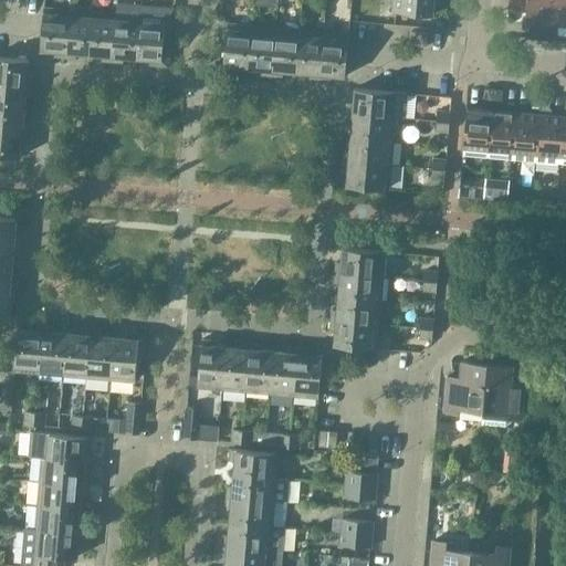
[(433,0),(394,0),(392,12),(432,16),(433,0)]
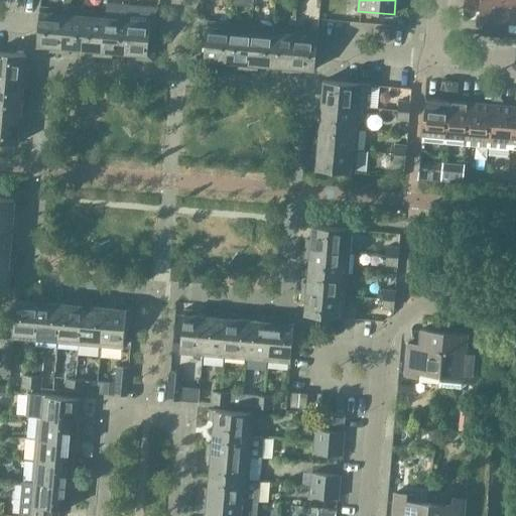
[(515,1),(499,0),(465,0),(465,10),(480,11),(479,22),(483,22),(482,35),(508,38),(509,24),(515,25),(515,1)]
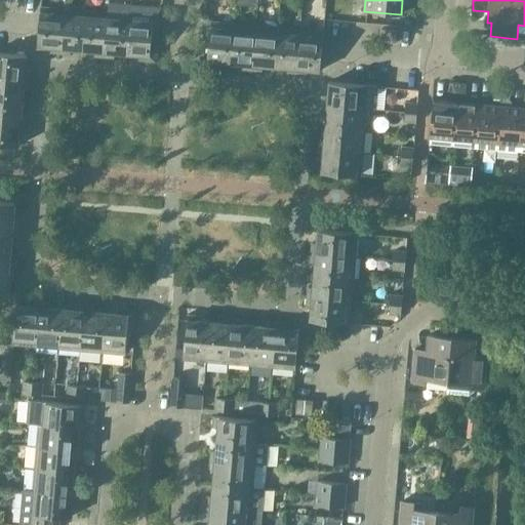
[(109,13),(105,57),(115,58),(115,53),(127,54),(131,6),(109,4),(109,13)]
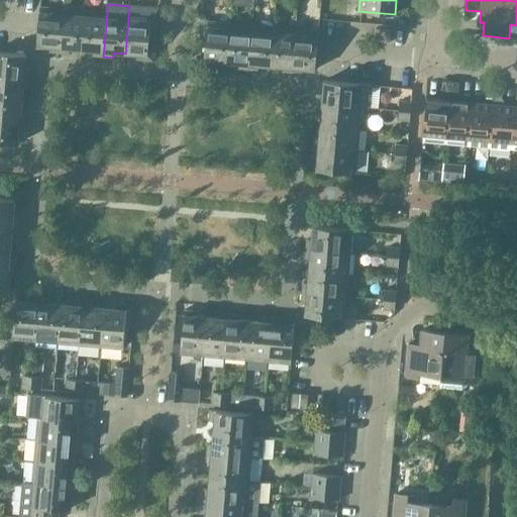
[(49,53),(60,53),(63,10),(40,8),(37,46),(49,47),(49,53)]
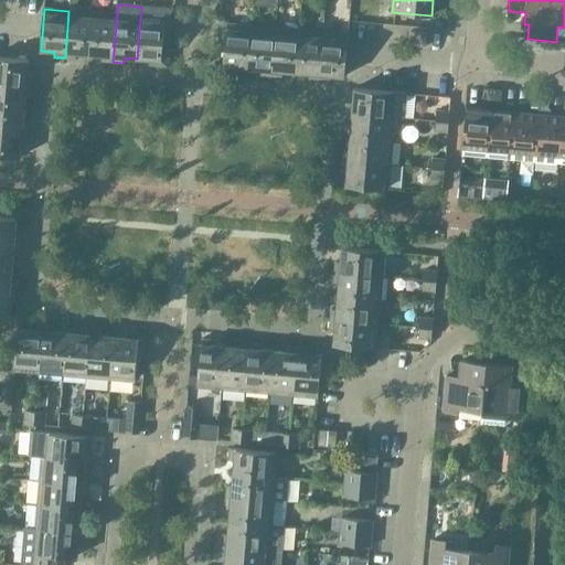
[(76,54),(89,55),(93,12),(68,11),(65,57),(76,59),(76,54)]
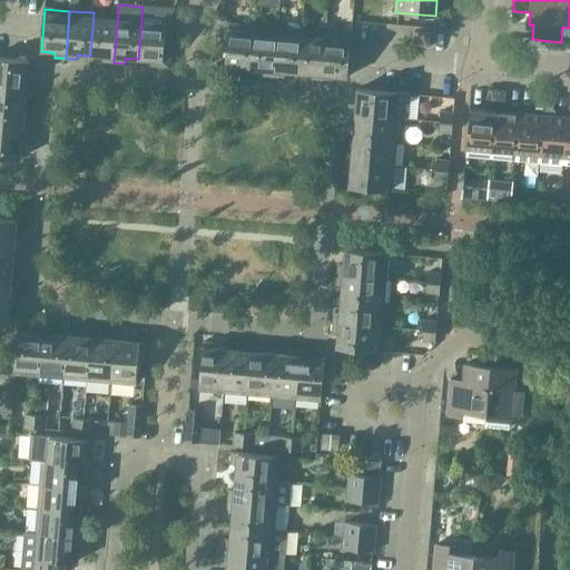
[(102,61),(114,62),(118,15),(94,12),(90,56),(102,57),(102,61)]
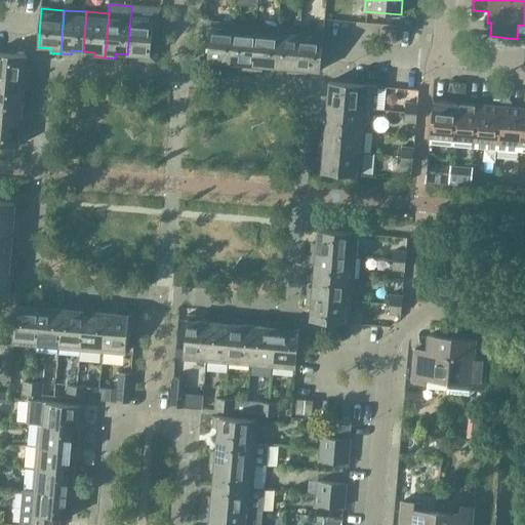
[(130,15),(127,54),(138,55),(138,61),(150,62),(156,63),(158,40),(160,24),(153,23),(154,17),(130,15)]
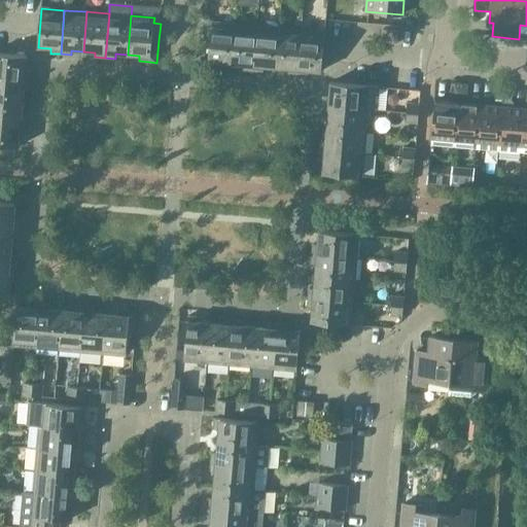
[(219,63),(232,64),(235,25),(212,23),(208,67),(219,68),(219,63)]
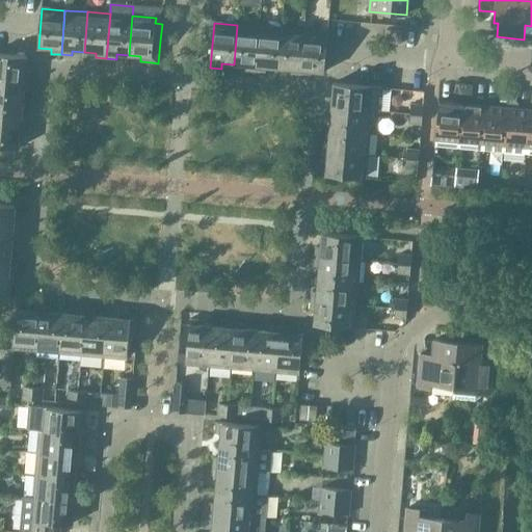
[(245,71),(256,72),(260,27),(237,25),(234,64),(246,65),(245,71)]
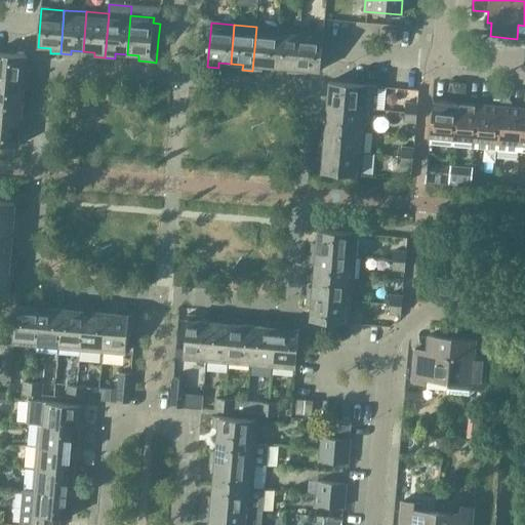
[(263,67),(275,68),(279,29),(256,27),(252,71),(263,72),(263,67)]
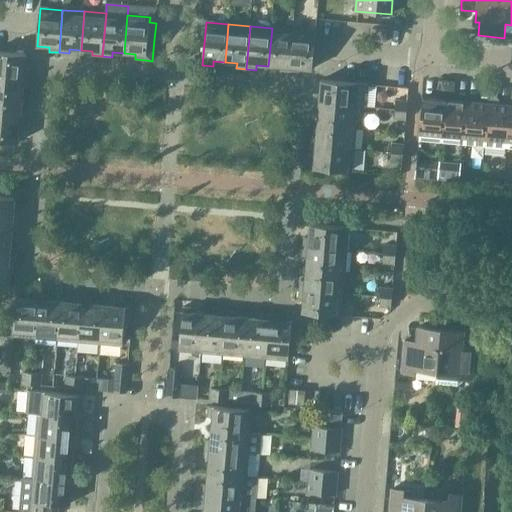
[(280,72),(289,73),(293,30),(272,28),(268,66),(280,67),(280,72)]
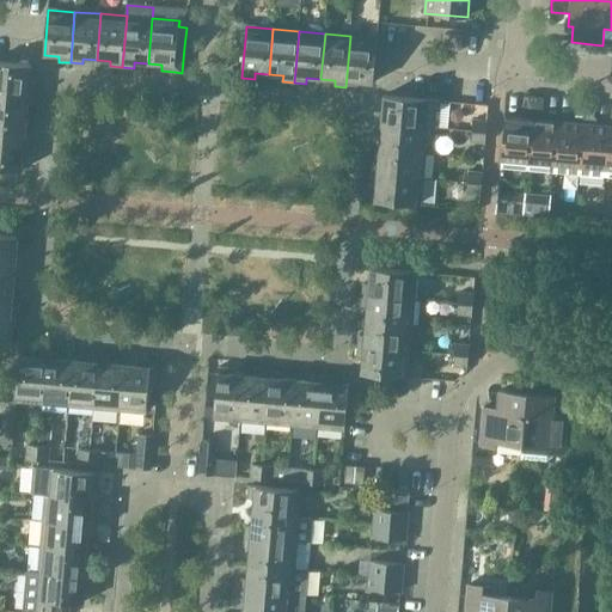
[(350,36),(346,87),(357,87),(359,83),(373,84),(378,37),(350,36)]
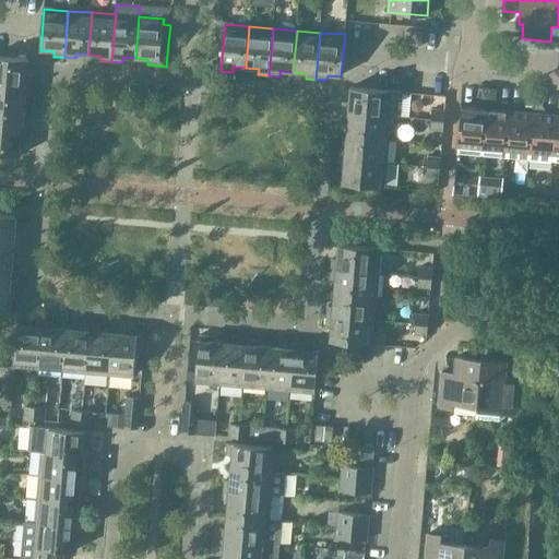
[(0,82),(32,85),(32,74),(27,74),(28,60),(0,57),(0,82)]
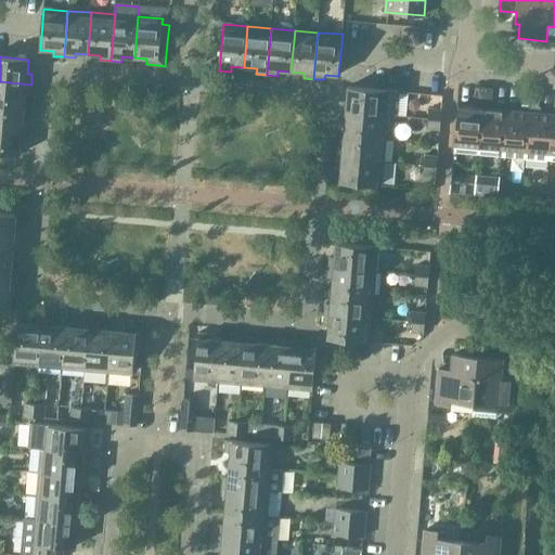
[(31,85),(0,81),(0,105),(24,107),(25,94),(30,95),(31,85)]
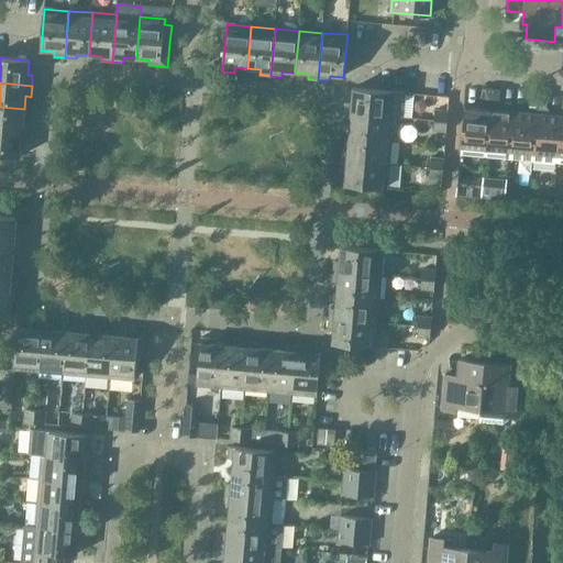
[(482,101),(490,102),(492,89),(483,88),(482,101)]
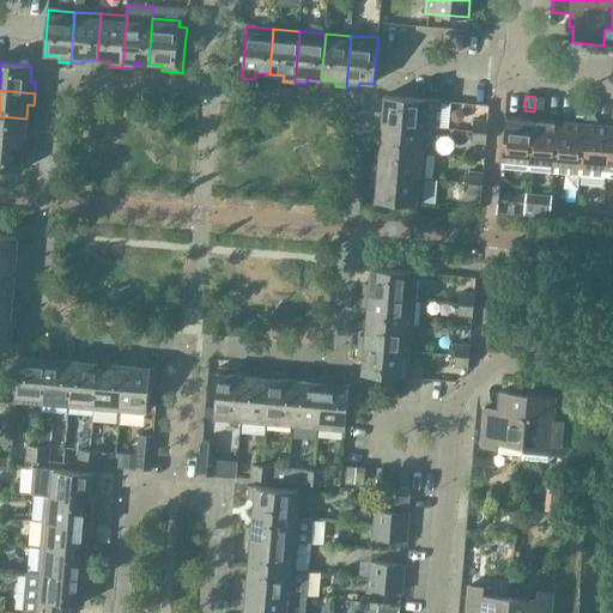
[(377,111),(377,123),(429,128),(438,128),(441,102),(384,97),(383,111),(377,111)]
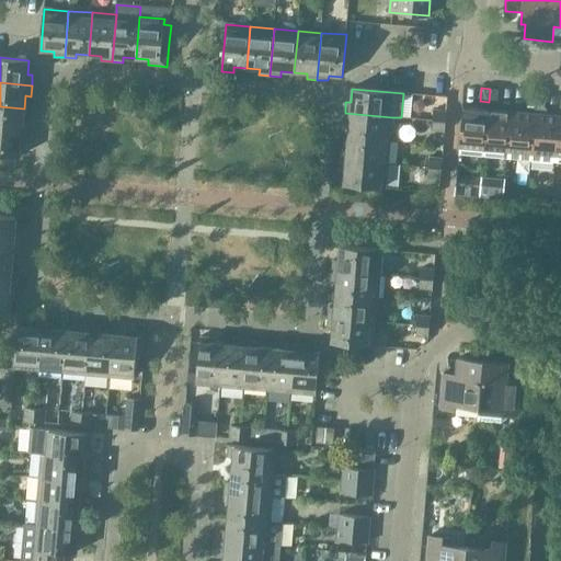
[(489,102),(497,103),(499,90),(490,89),(489,102)]
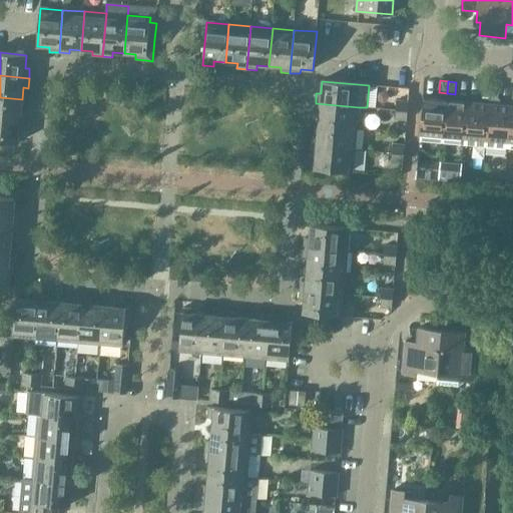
[(482,96),(490,97),(491,85),(483,84),(482,96)]
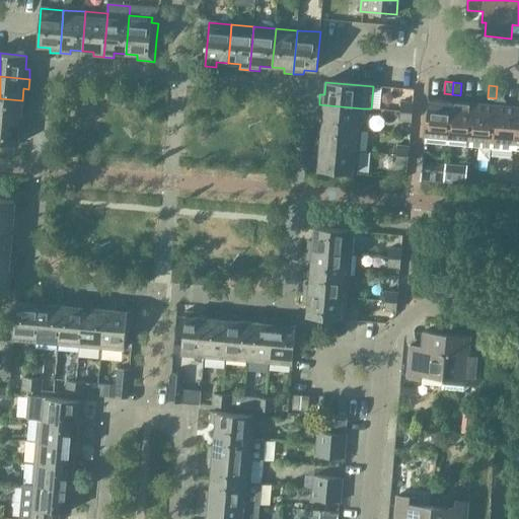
[(496,98),(504,98),(505,86),(497,86),(496,98)]
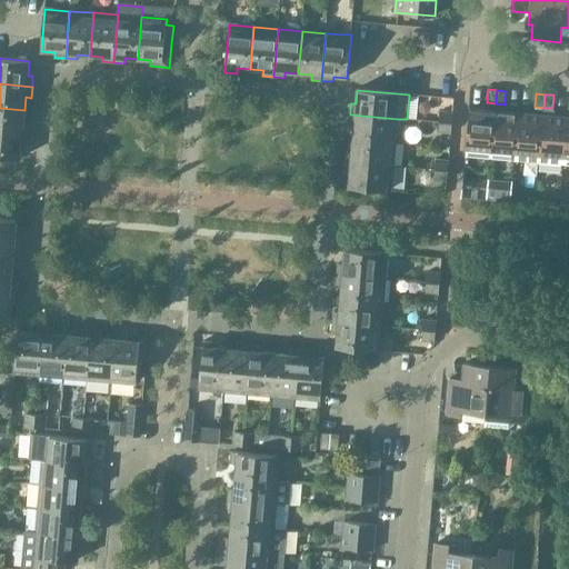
[(0,108),(0,131),(28,135),(29,123),(23,123),(25,110),(0,108)]
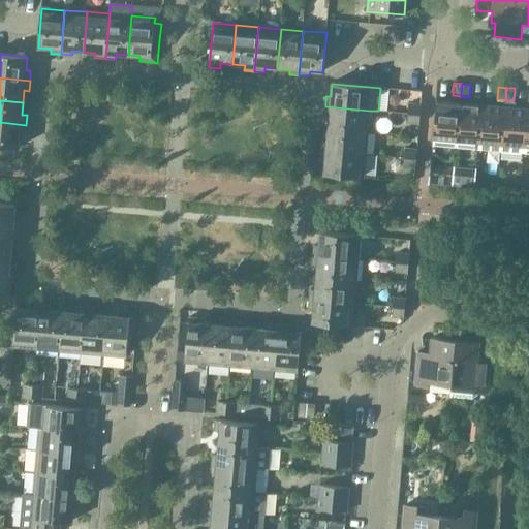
[(433,146),(457,148),(460,103),(437,102),(433,146)]
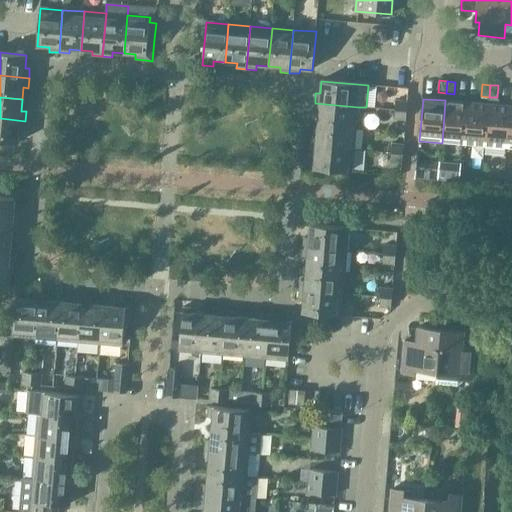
[(442,143),(463,145),(467,102),(445,100),(442,143)]
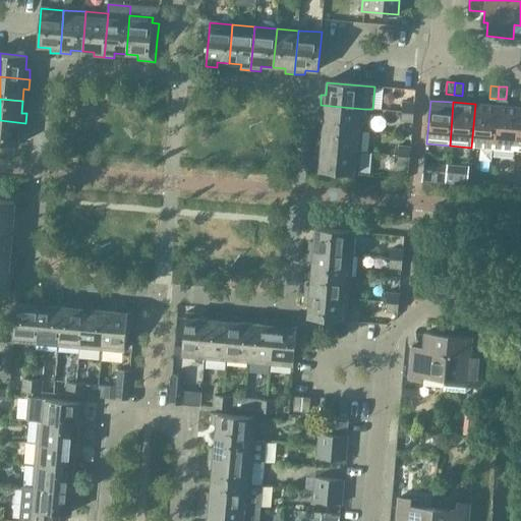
[(403,103),(402,112),(414,113),(415,104),(403,103)]
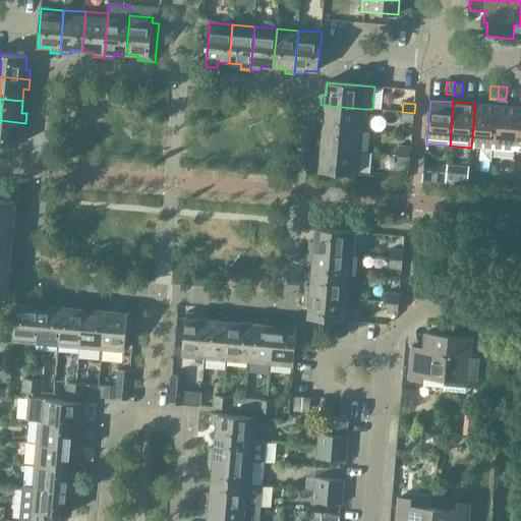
[(471,148),(494,150),(497,106),(475,104),(471,148)]
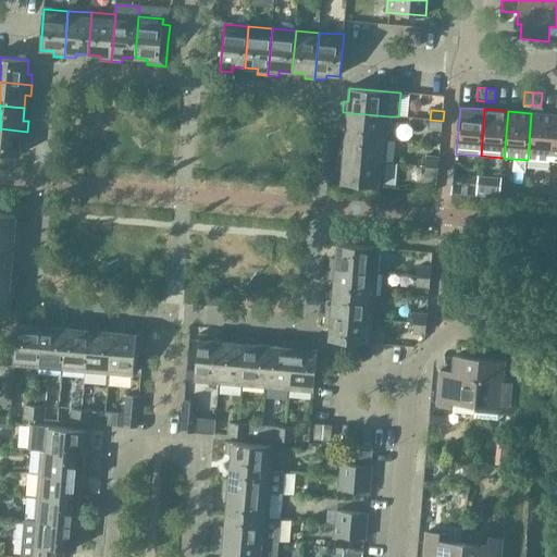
[(347,123),(346,136),(387,139),(390,116),(343,112),(342,123),(347,123)]
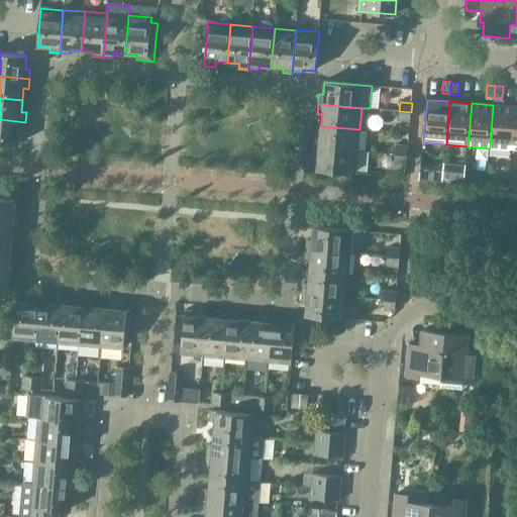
[(490,148),(511,150),(515,107),(493,105),(490,148)]
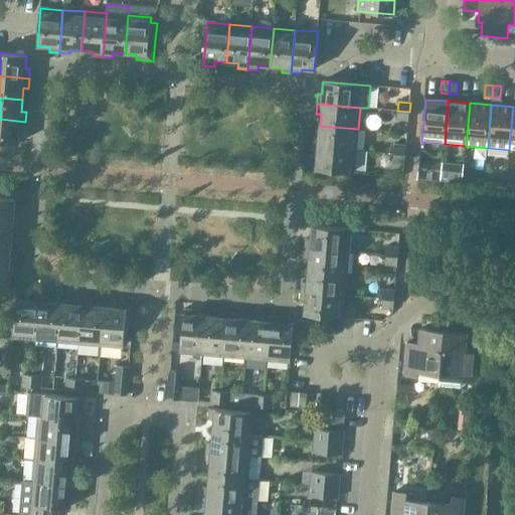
[(397,111),(396,120),(408,121),(409,112),(397,111)]
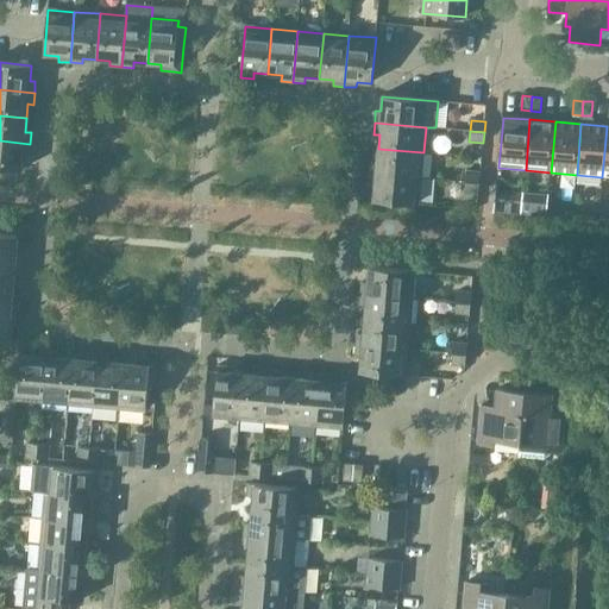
[(30,144),(0,140),(0,168),(22,170),(23,156),(29,156),(30,144)]
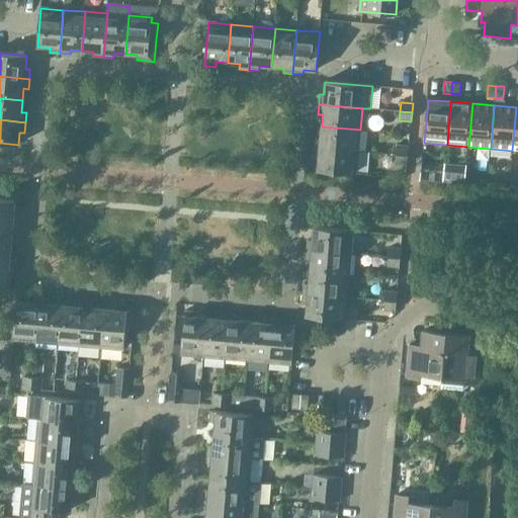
[(315,148),(358,152),(360,130),(322,126),(321,139),(316,138),(315,148)]
